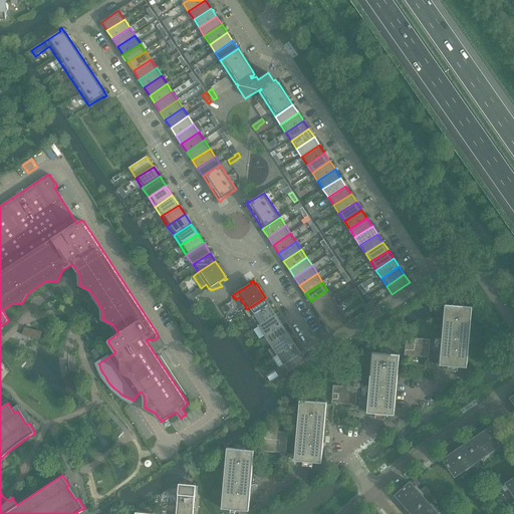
[(201,288),(193,293),(195,297),(209,289),(206,284),(201,288)]
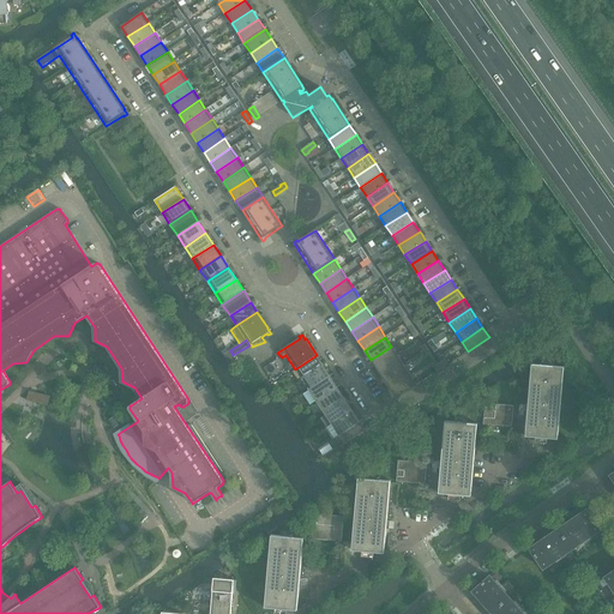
[(391,347),(371,360),(377,369),(398,356),(391,347)]
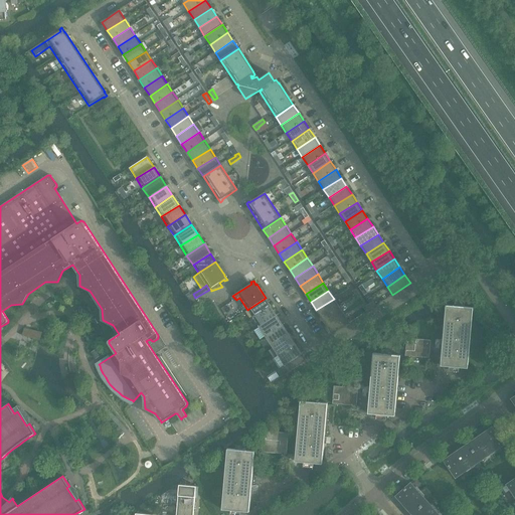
[(266,298),(247,310),(252,318),(271,306),(266,298)]
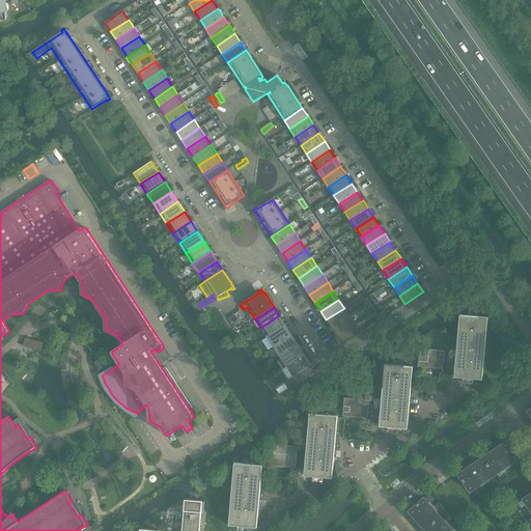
[(344,308),(326,319),(331,328),(350,316),(344,308)]
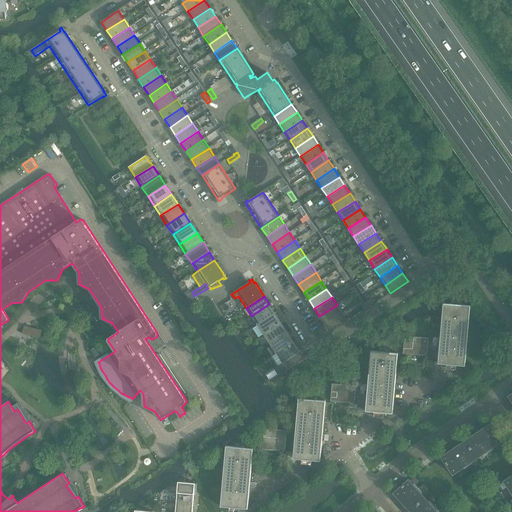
[(370,298),(366,302),(369,307),(374,304),(370,298)]
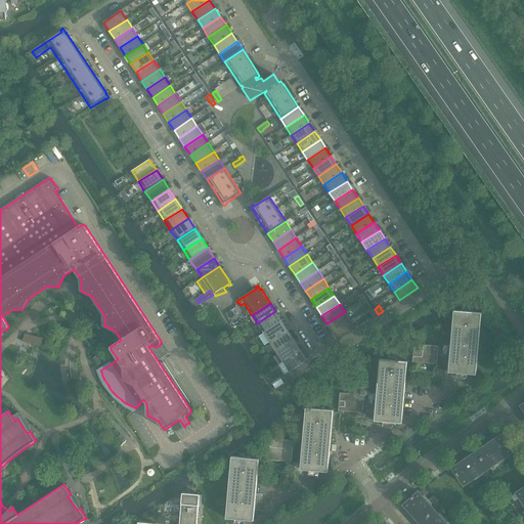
[(375,309),(369,312),(373,317),(378,314),(375,309)]
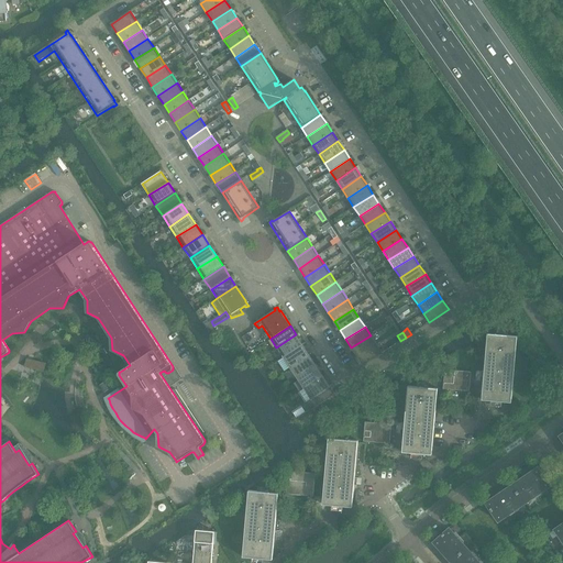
[(487,333),(482,400),(511,403),(517,337),(487,333)]
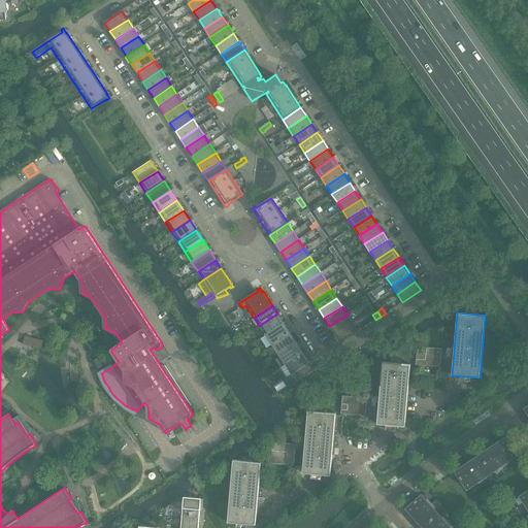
[(277,314),(259,326),(266,335),(284,324),(277,314)]
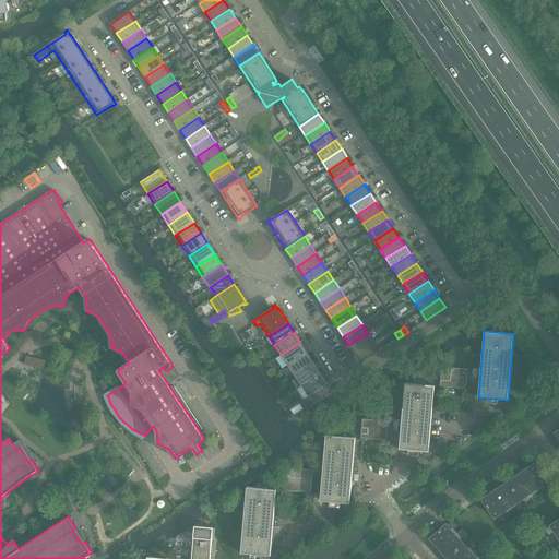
[(368,333),(348,345),(355,354),(373,342),(368,333)]
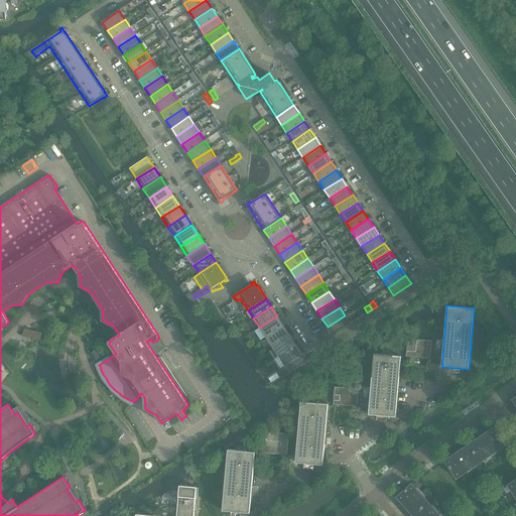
[(345,315),(328,327),(333,336),(351,324),(345,315)]
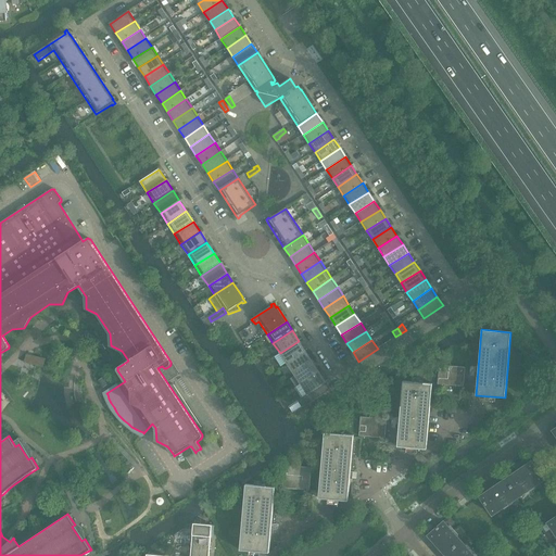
[(299,341),(280,353),(287,364),(305,351),(299,341)]
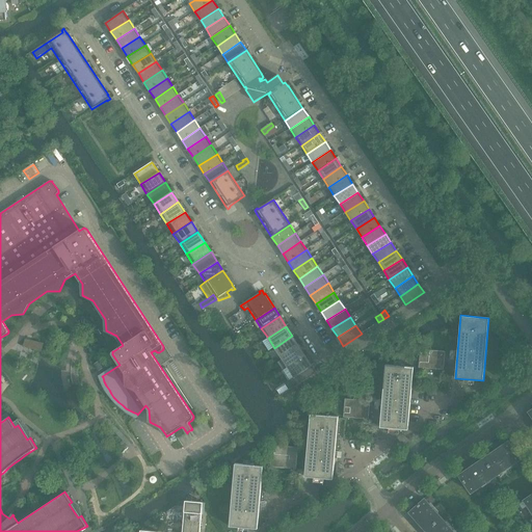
[(292,336),(274,348),(281,357),(299,346),(292,336)]
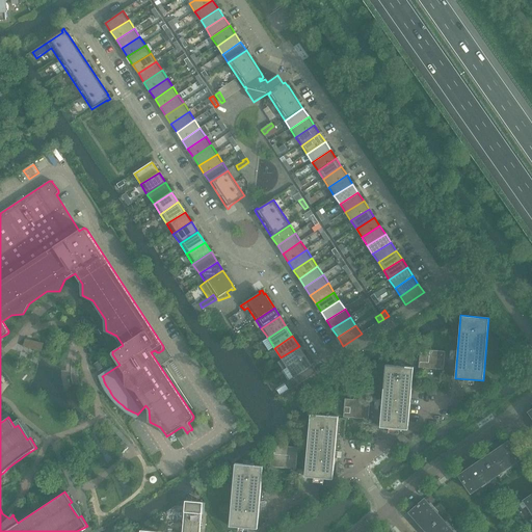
[(299,346),(281,357),(282,360),(278,362),(284,370),(287,368),(306,355),(299,346)]
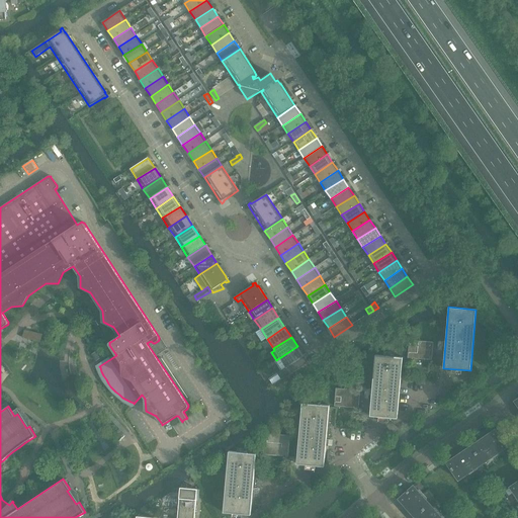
[(409,340),(408,358),(432,360),(433,342),(409,340)]
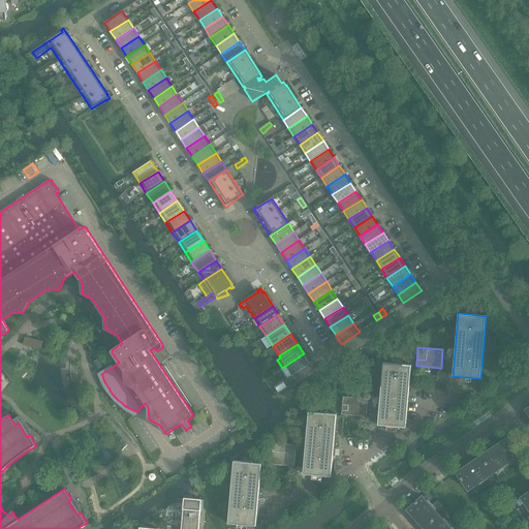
[(285,366),(292,375),(287,378),(292,385),(315,371),(304,353),(285,366)]
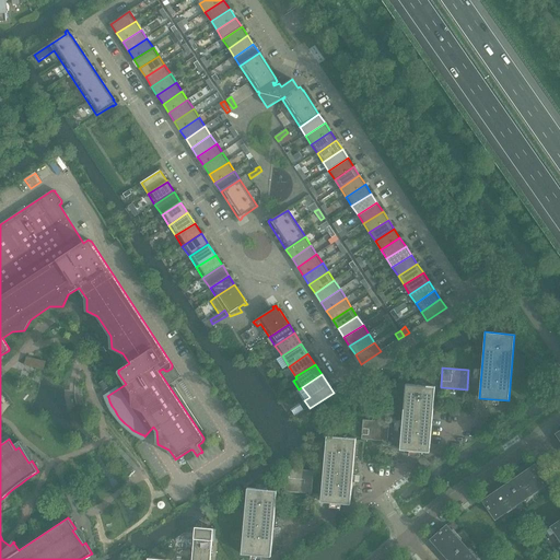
[(406,385),(400,451),(430,453),(435,387),(407,384),(406,385)]
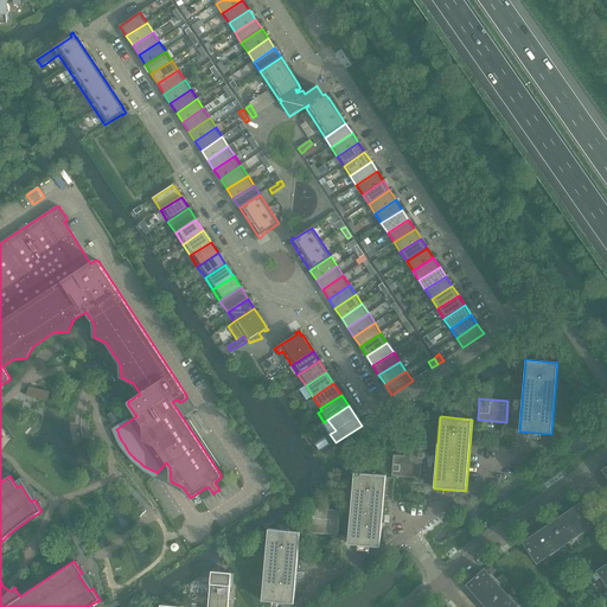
[(394,455),(391,477),(420,479),(422,458),(394,455)]
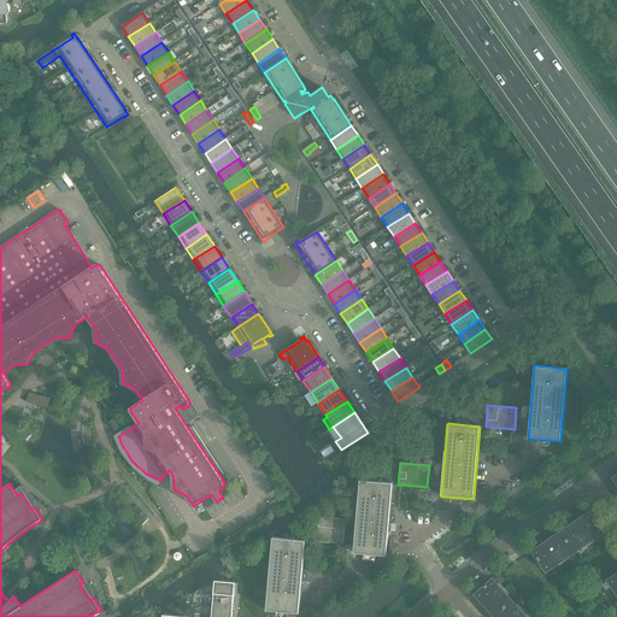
[(360,481),(353,553),(386,557),(393,483),(360,481)]
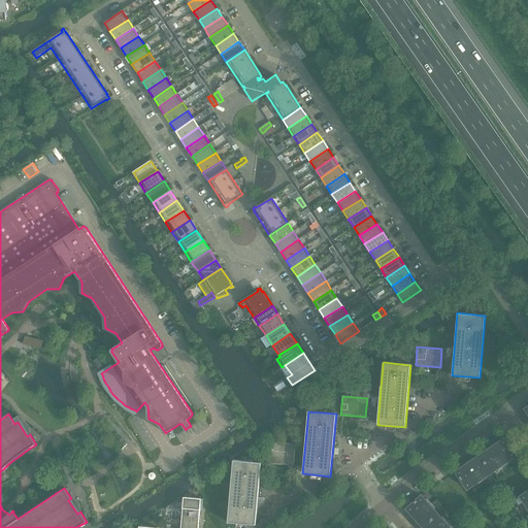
[(505,438),(481,455),(492,472),(517,455),(505,438)]
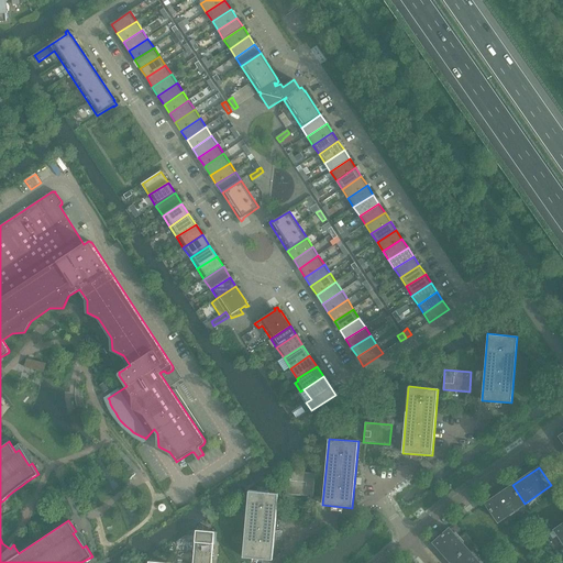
[(286,472),(284,494),(313,497),(316,474),(286,472)]
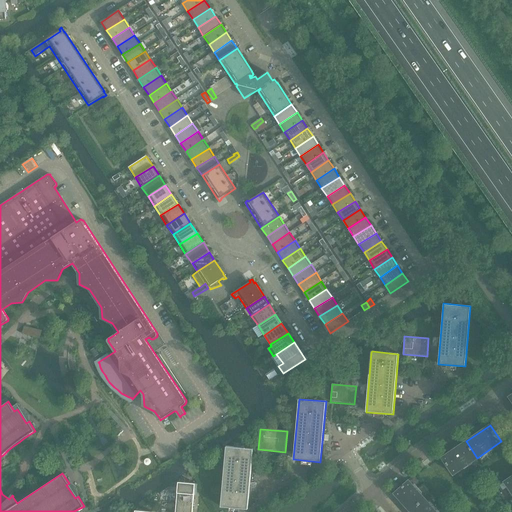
[(466,441),(442,458),(453,474),(477,458),(466,441)]
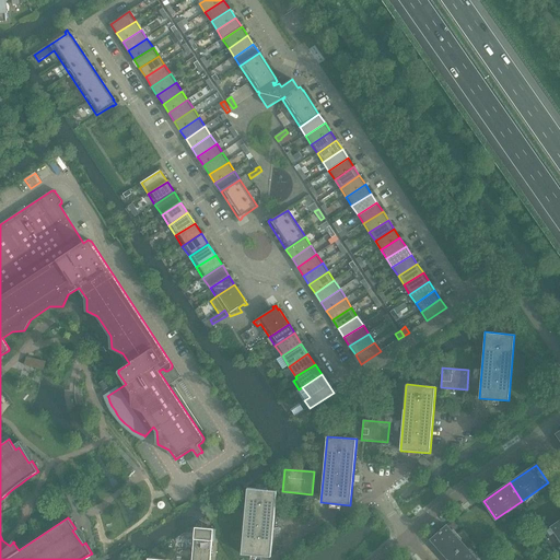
[(247,488),(242,555),(271,557),(277,491),(247,488)]
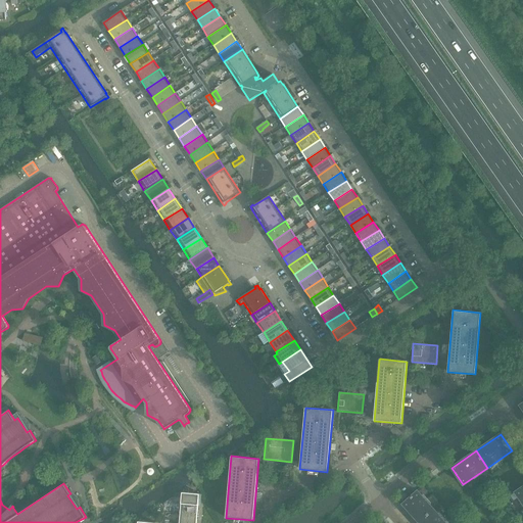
[(413,516),(419,522),(433,509),(417,490),(402,504),(406,508),(413,516)]
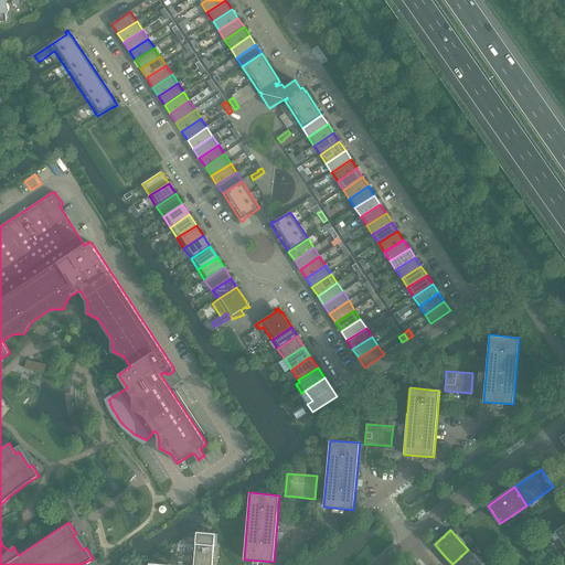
[(196,532),(195,544),(214,545),(215,534),(196,532)]
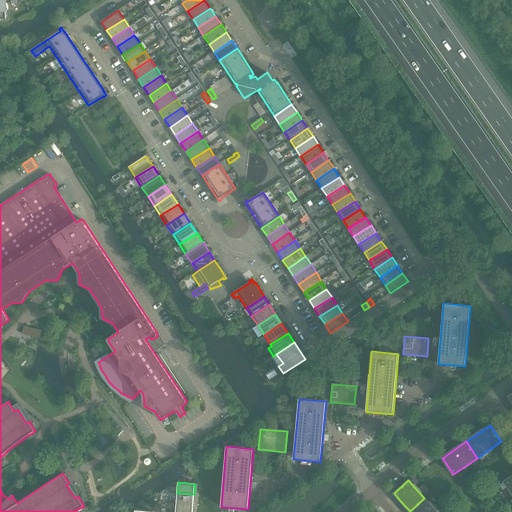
[(177,493),(176,503),(193,504),(194,495),(194,494),(177,493)]
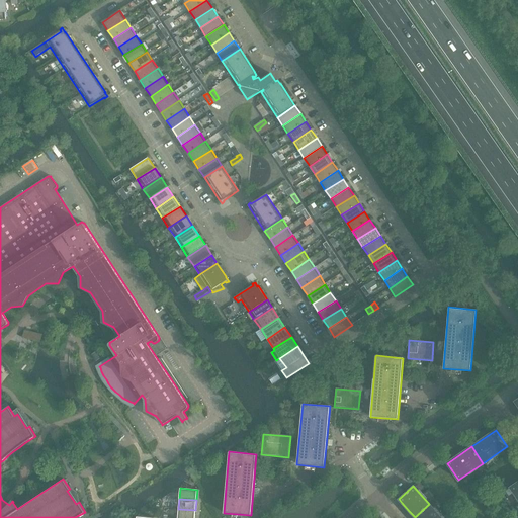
[(441,517),(429,504),(415,517),(416,517),(441,517)]
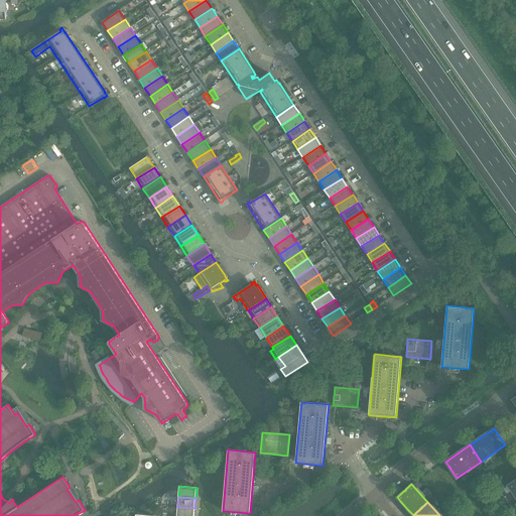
[(177,507),(176,515),(194,515),(195,508),(177,507)]
